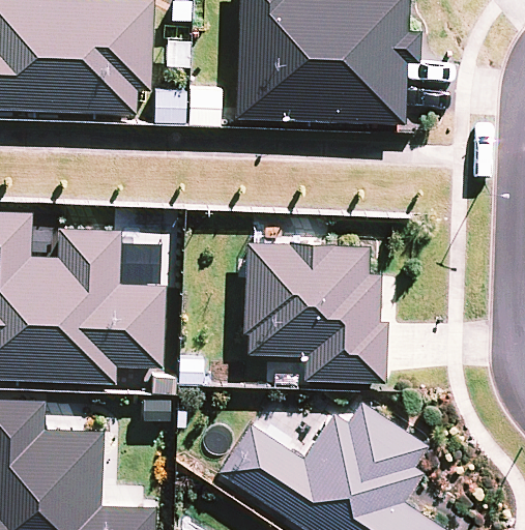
[(0,0),(0,109),(137,115),(138,92),(150,92),(153,0),(0,0)]
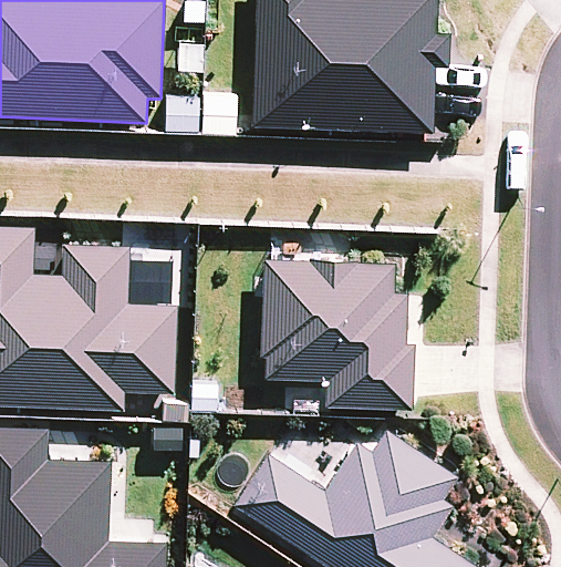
[(257,0),(252,127),(432,134),(434,66),(446,68),(447,37),(435,35),(436,0),(257,0)]
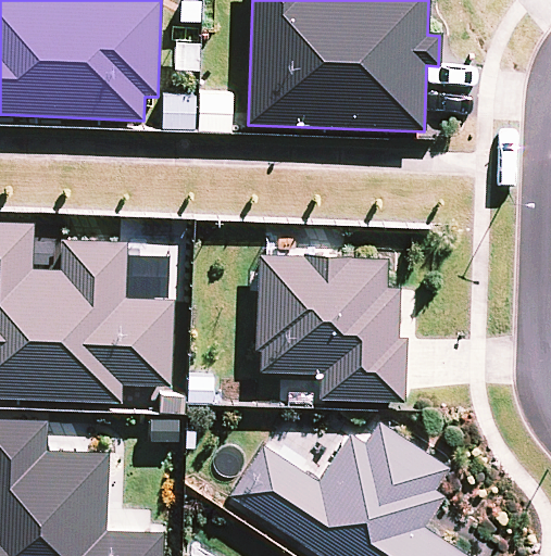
[(122,383),(172,386),(175,302),(125,300),(127,243),(63,241),(61,270),(34,268),(35,226),(0,224),(0,399),(121,404),(122,383)]
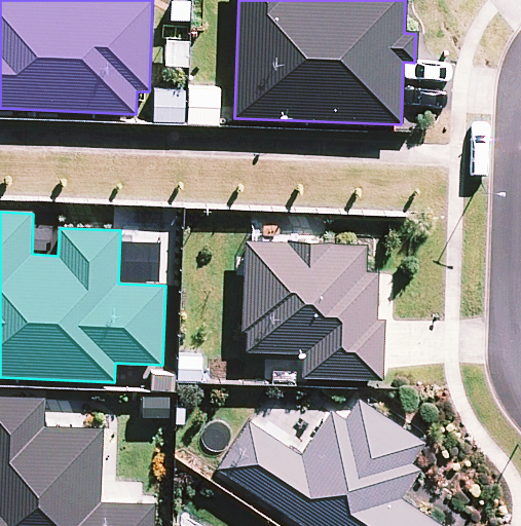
[(368,247),(244,241),(240,330),(247,330),(246,352),(301,354),(300,378),(381,381),(383,320),(375,320),(377,271),(367,271),(368,247)]
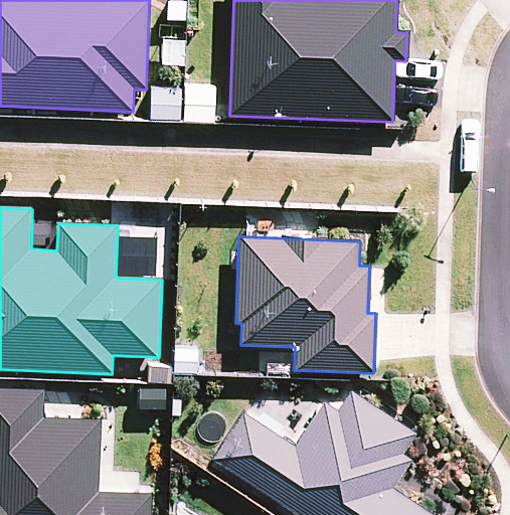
[(198,374),(199,350),(177,349),(176,374),(198,374)]
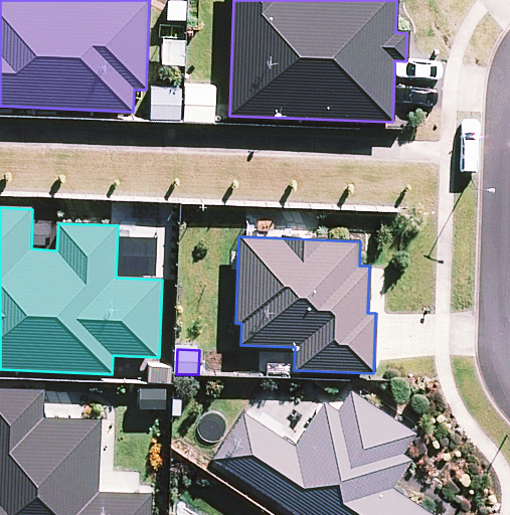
[(171,366),(148,365),(148,383),(170,384),(171,366)]
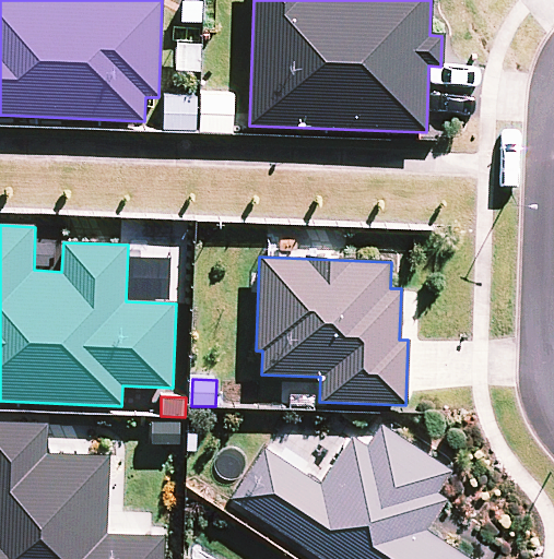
[(0,558),(163,558),(165,535),(106,533),(109,456),(47,453),(48,424),(0,421),(0,558)]
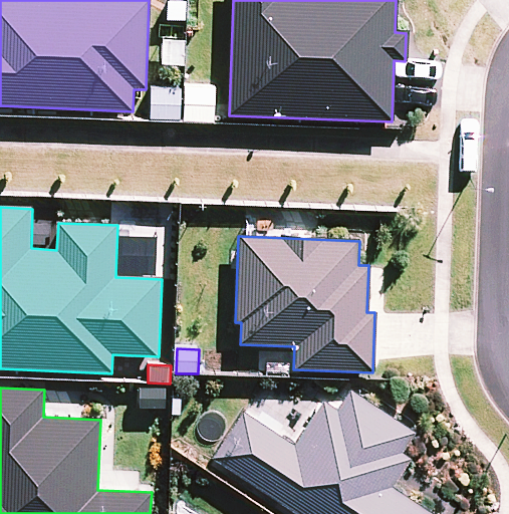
[(296,513),(432,513),(390,486),(409,458),(400,452),(414,433),(350,390),(337,410),(324,402),(294,446),(244,412),(213,458),(296,513)]
